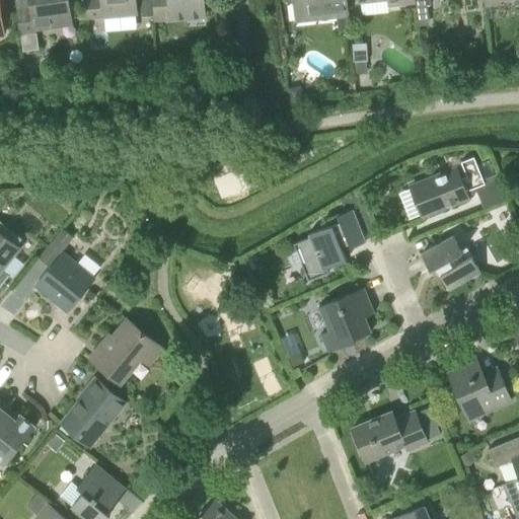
[(22,52),(39,50),(35,25),(71,20),(67,0),(30,0),(31,6),(17,9),(21,33),(19,33),(22,52)]
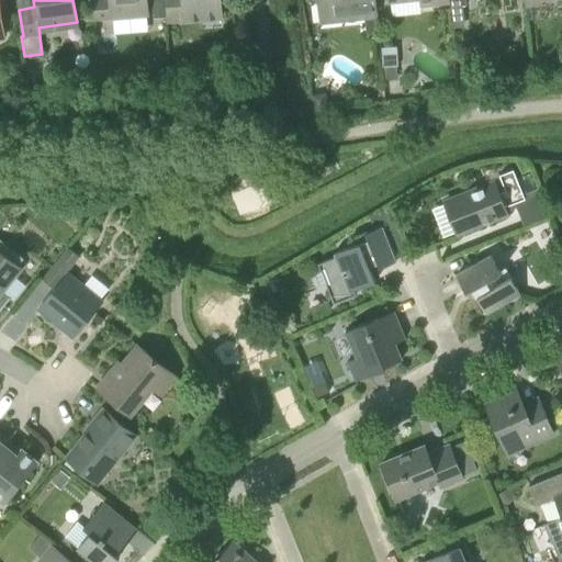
[(146,0),(91,0),(93,20),(148,15),(146,0)]
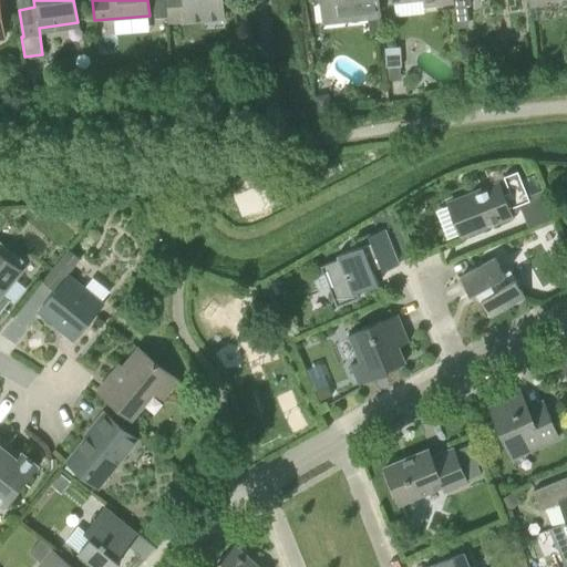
[(168,17),(166,0),(153,0),(155,18),(168,17)]
